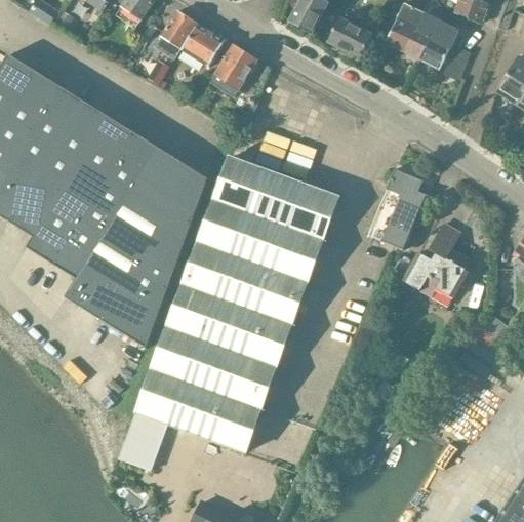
[(140,17),(152,0),(123,0),(121,4),(140,17)]
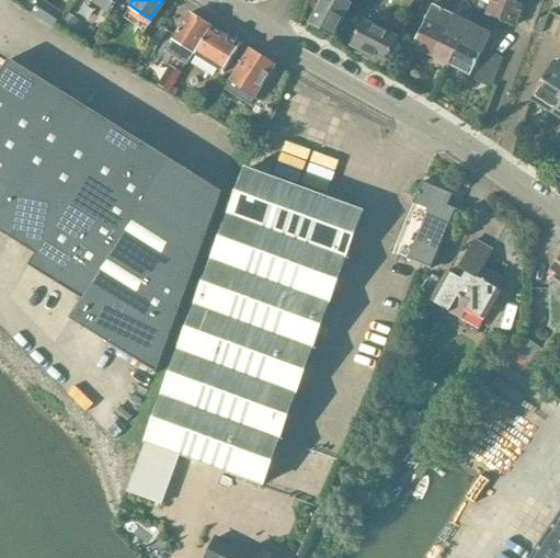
[(331,35),(349,4),(341,0),(318,0),(307,22),(331,35)]
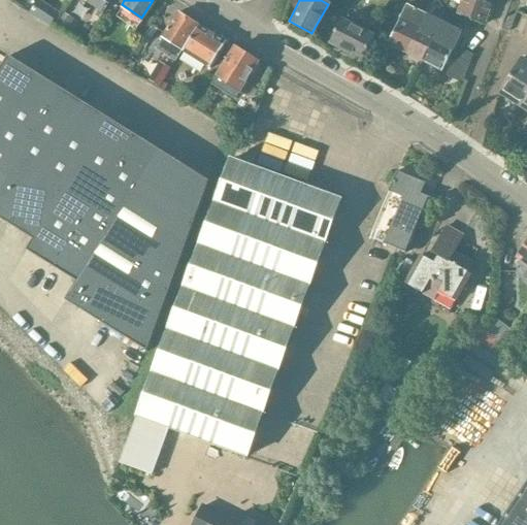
[(483,21),(490,0),(458,0),(455,10),(483,21)]
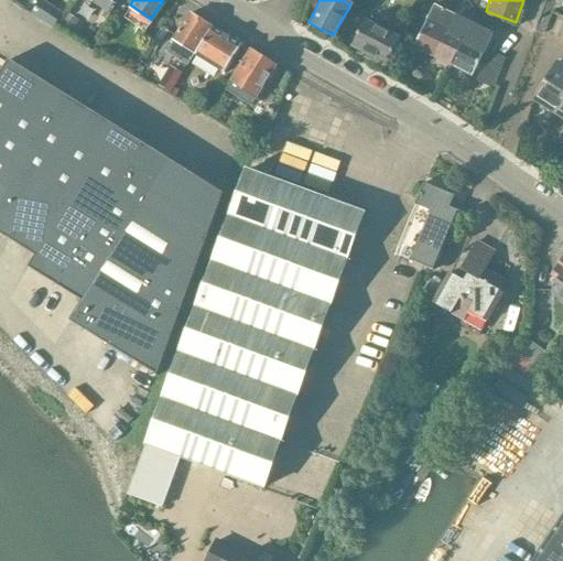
[(412,44),(448,63),(461,40),(445,31),(454,13),(432,3),(412,44)]
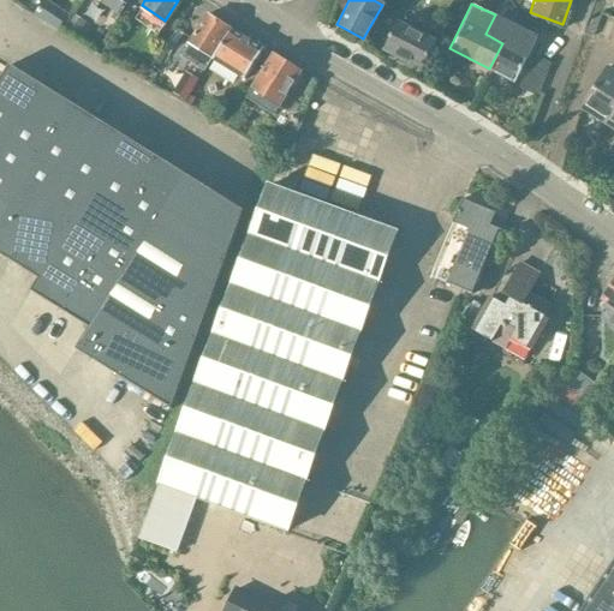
[(212,55),(231,25),(207,11),(188,40),(200,47),(192,59),(204,66),(212,55)]
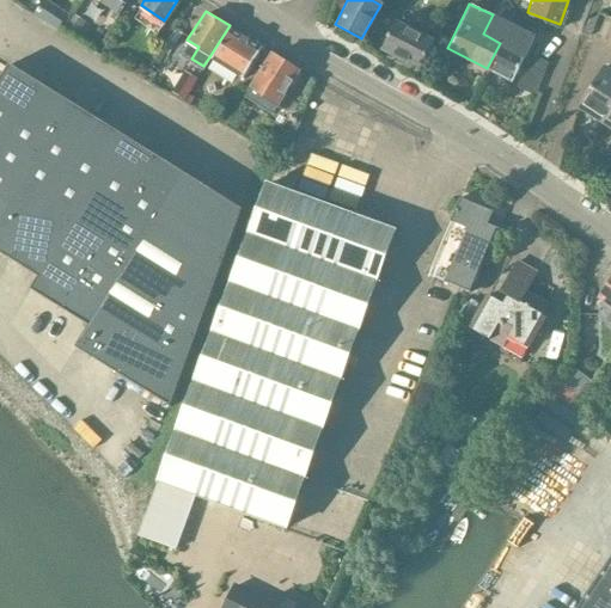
[(500,43),(487,68),(509,80),(532,35),(493,14),(483,34),(500,43)]
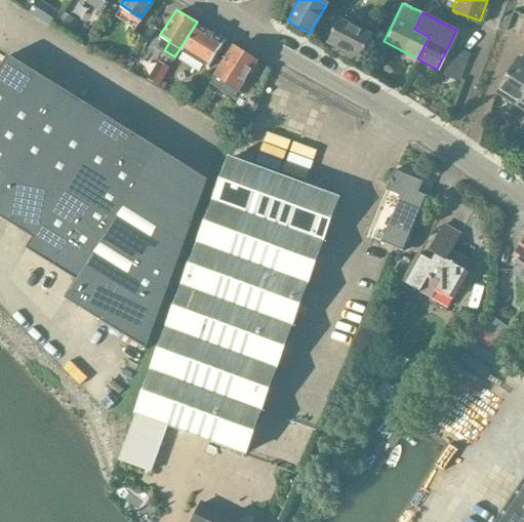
[(358,57),(371,33),(338,16),(326,41),(358,57)]
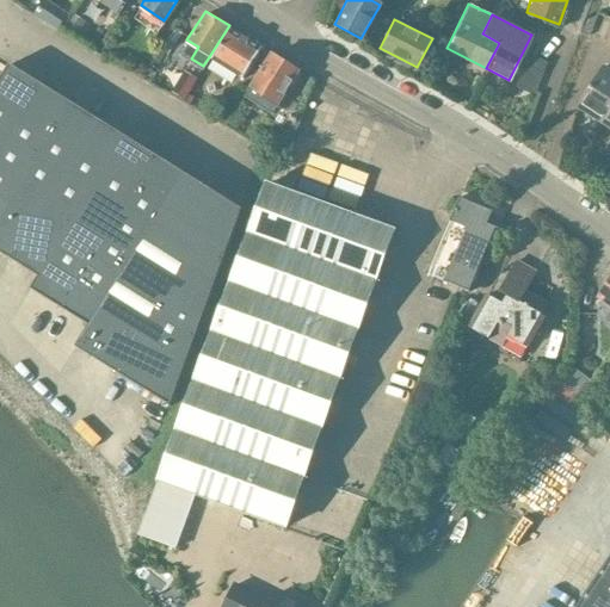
[(229,25),(210,55),(242,75),(262,45),(229,25)]
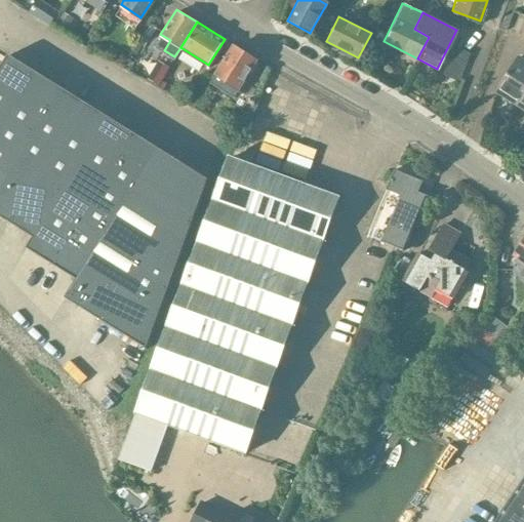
[(231,93),(217,115),(233,124),(233,123),(246,103),(234,95),(256,58),(233,44),(209,80),(231,93)]
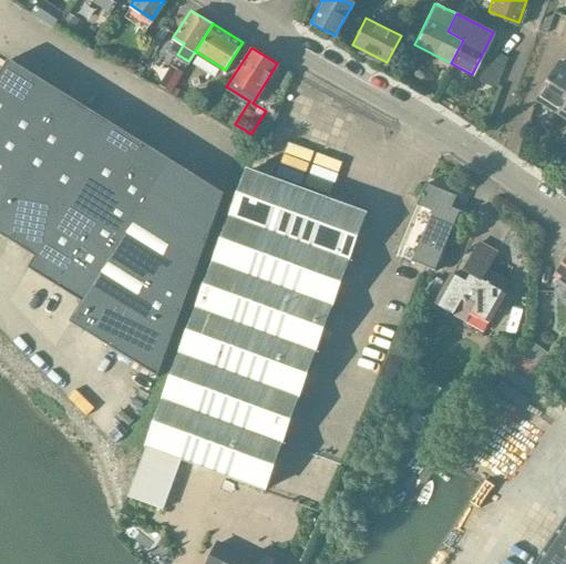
[(494,85),(504,57),(492,51),(479,78),(494,85)]
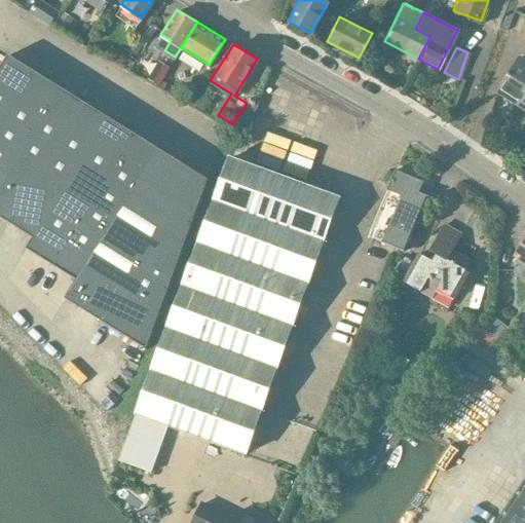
[(145,347),(207,178),(7,53),(0,64),(0,216),(31,236),(25,247),(75,278),(64,297),(145,347)]
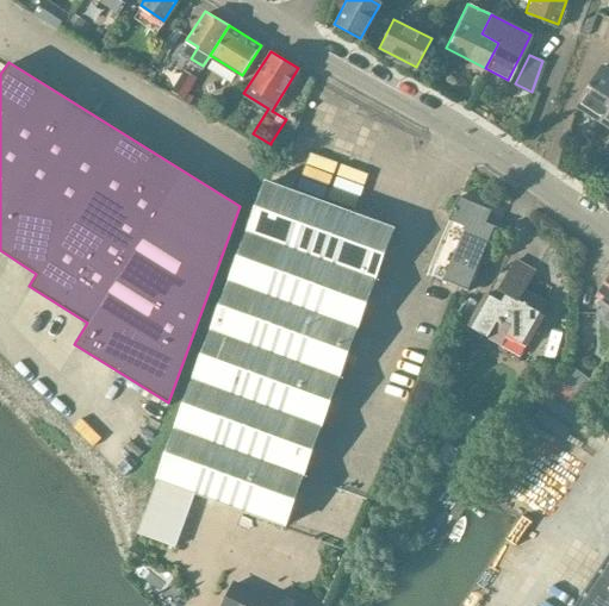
[(573,105),(598,120),(608,104),(608,70),(600,64),(573,105)]
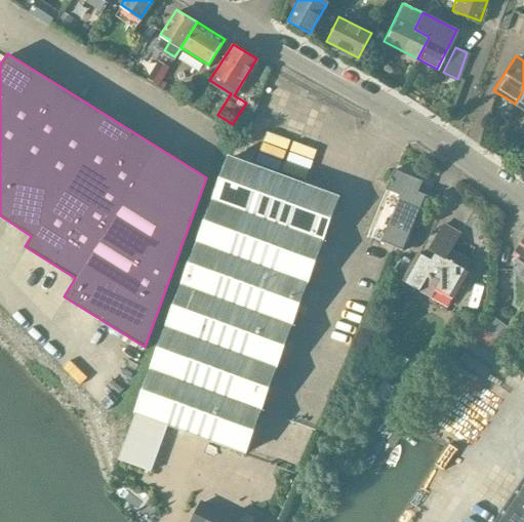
[(523,89),(515,104),(523,109),(523,89)]
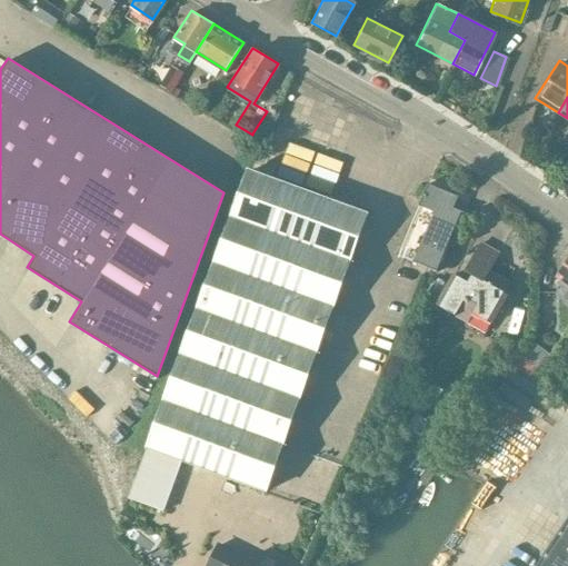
[(247,169),(163,399),(284,443),(367,212),(247,169)]
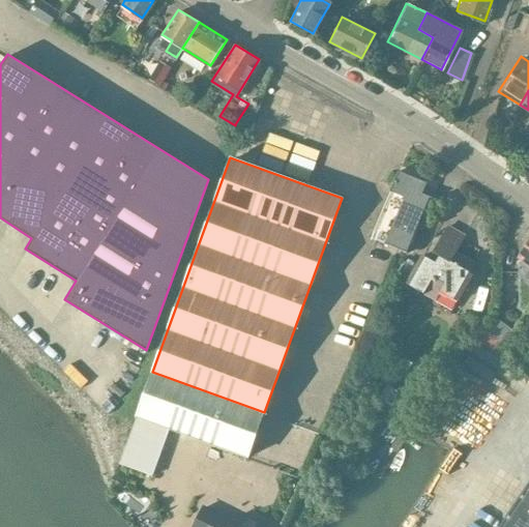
[(404,196),(394,218),(384,242),(405,251),(429,195),(421,192),(425,181),(397,170),(388,189),(404,196)]
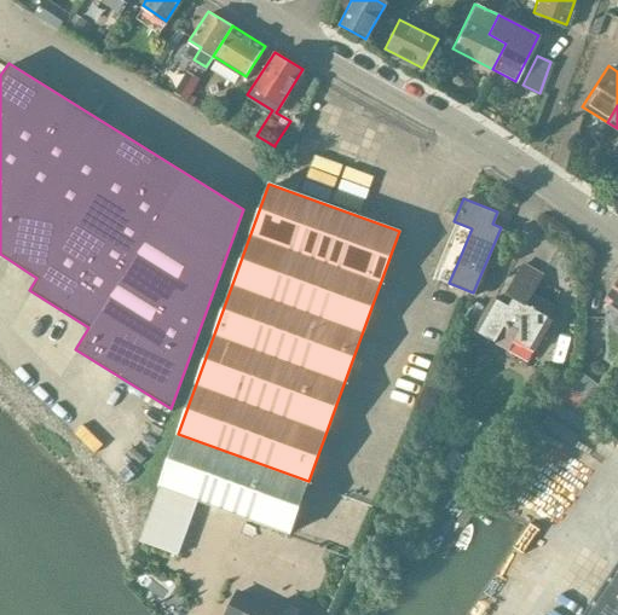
[(491,309),(478,332),(490,340),(491,338),(508,348),(514,338),(523,343),(533,349),(552,317),(548,314),(554,303),(531,290),(542,272),(523,261),(504,294),(514,299),(509,306),(497,299),(491,309)]
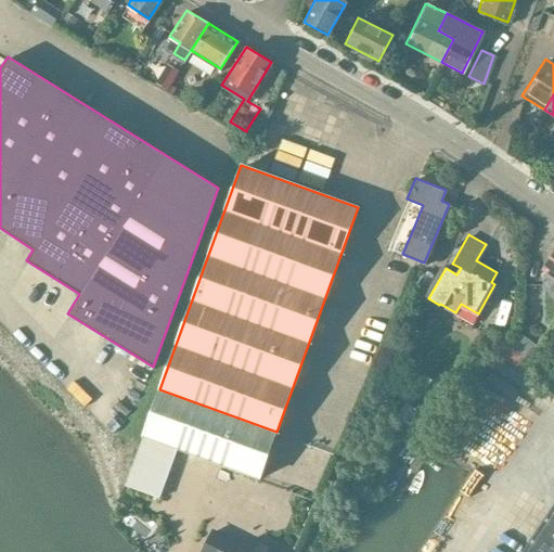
[(553,251),(541,268),(539,270),(543,303),(553,310),(553,309),(553,251)]
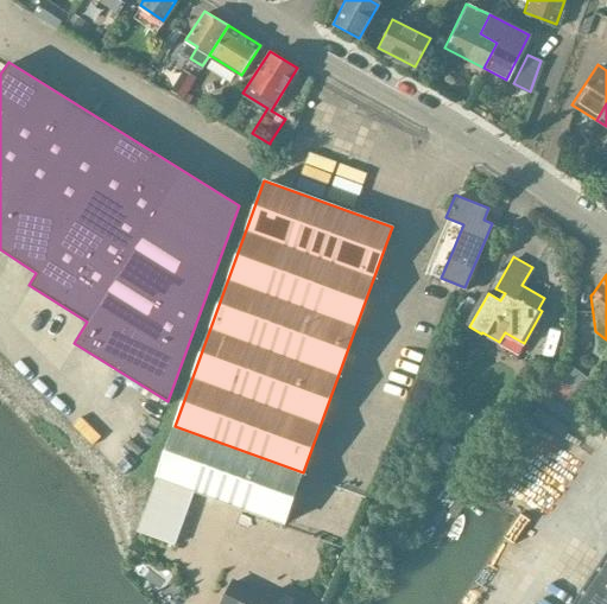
[(470,297),(457,319),(469,326),(482,304),(470,297)]
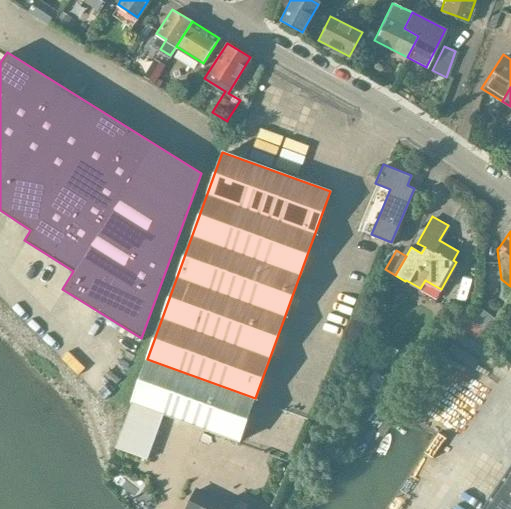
[(478,341),(486,330),(472,320),(465,315),(457,326),(478,341)]
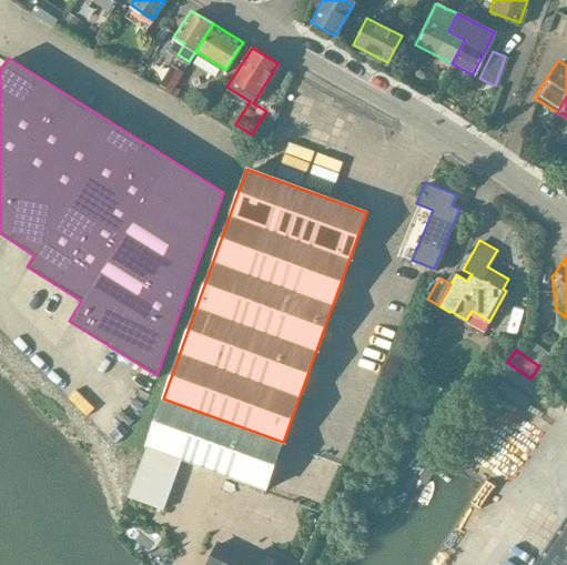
[(283,442),(163,399),(147,446),(265,490),(283,442)]
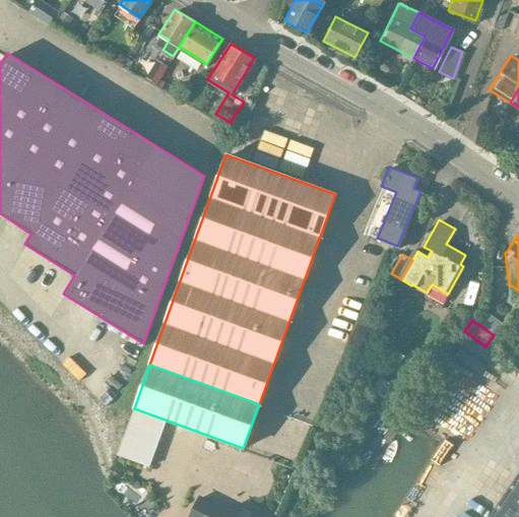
[(518,516),(518,471),(488,516),(518,516)]
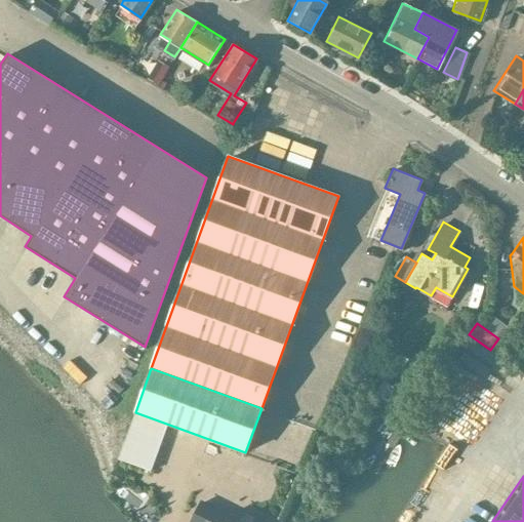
[(265,521),(236,509),(233,516),(202,502),(191,521),(265,521)]
